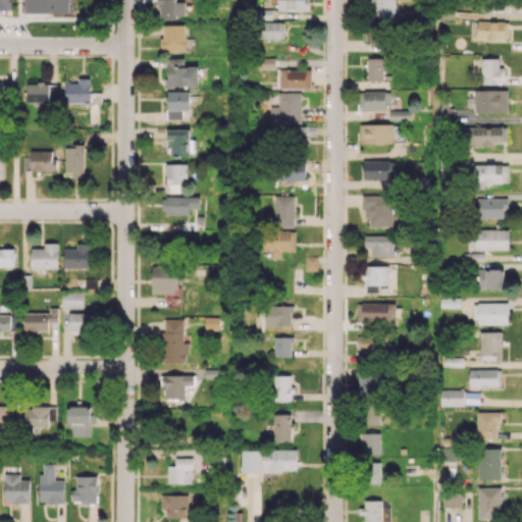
[(0,0),(0,9),(11,9),(10,0),(0,0)]
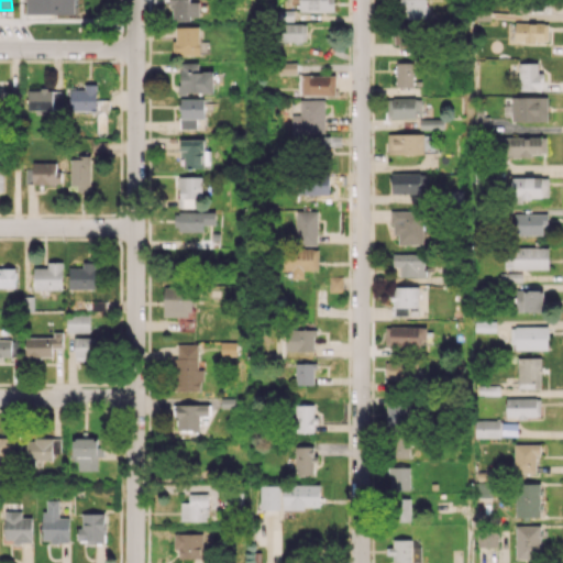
[(77,0),(28,0),(29,14),(77,14),(77,0)]
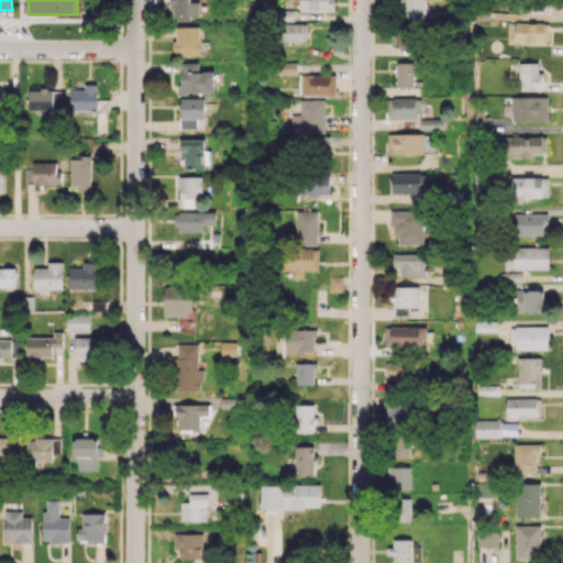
[(188,0),(170,0),(170,18),(199,19),(199,2),(189,2),(188,0)]
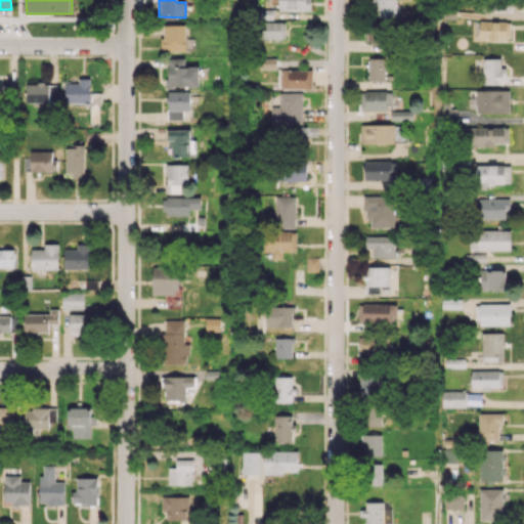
[(311,10),(310,0),(277,0),(278,10),(311,10)]
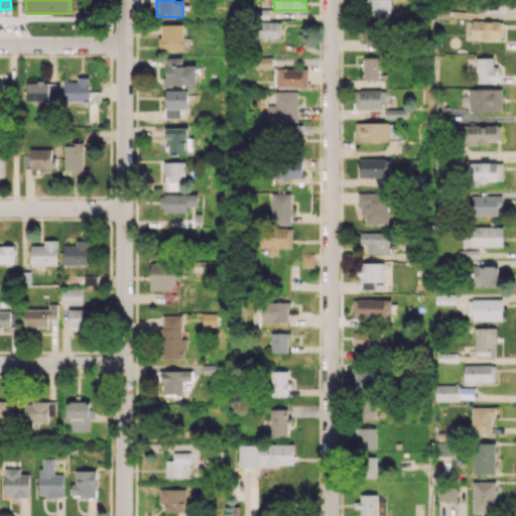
[(389,0),(366,0),(367,17),(390,17),(389,0)]
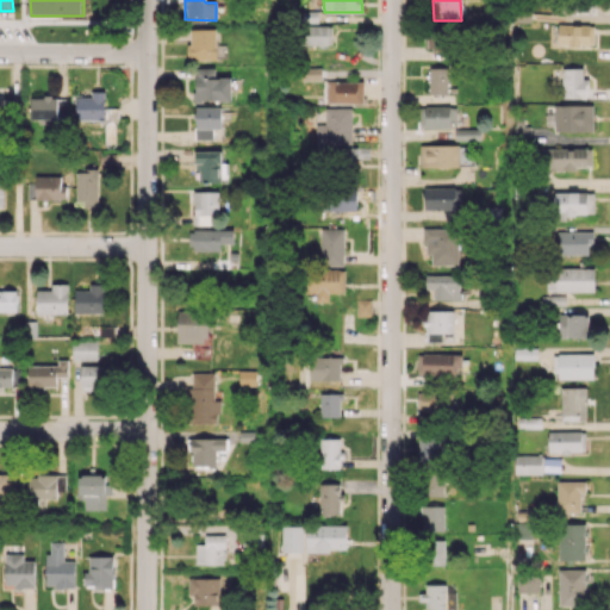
[(574,0),(568,0),(567,11),(587,14),(589,2),(574,0)]
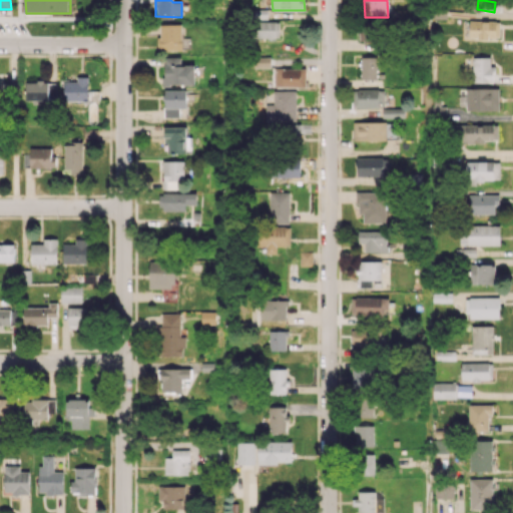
[(469,38),(499,38),(499,21),(469,20),(469,38)]
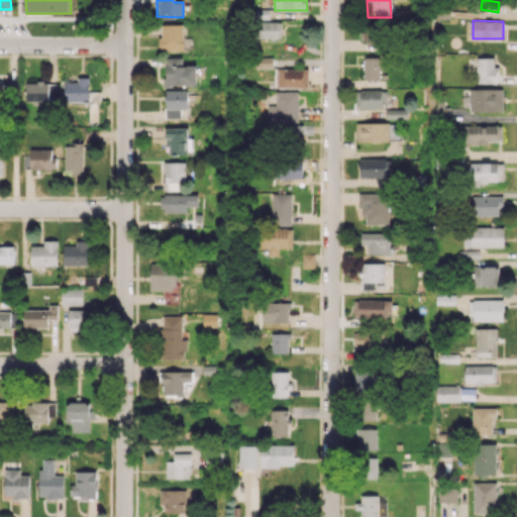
[(281,38),(281,22),(256,21),(256,37),(281,38)]
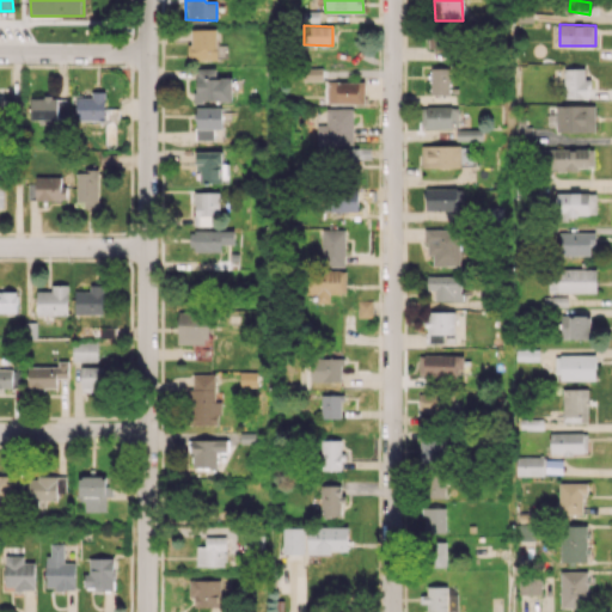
[(191,60),(218,59),(216,29),(190,29),(191,60)]
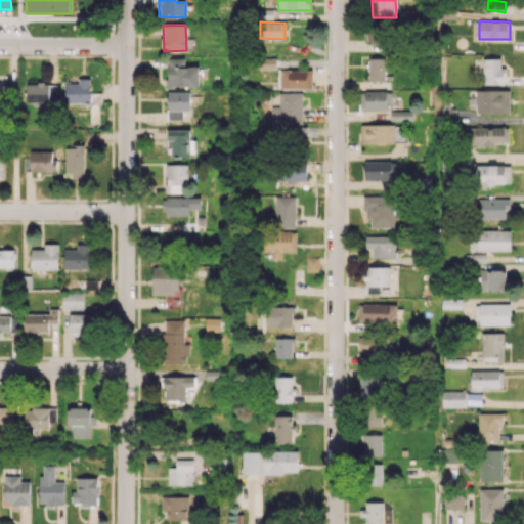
[(366,25),(366,42),(386,43),(387,26),(366,25)]
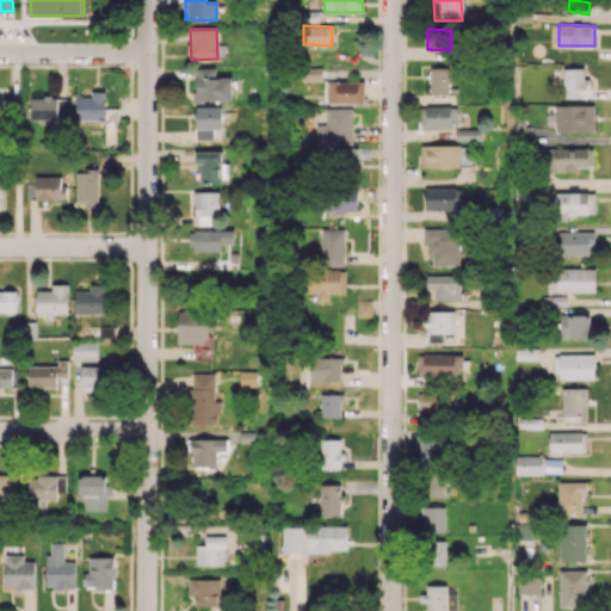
[(195,100),(232,102),(232,78),(215,76),(215,68),(195,67),(195,100)]
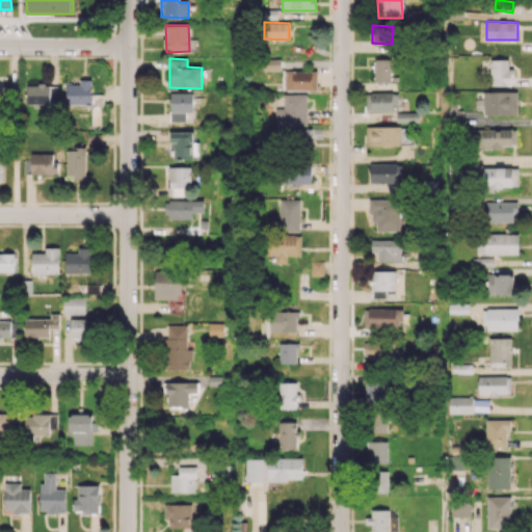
[(263,70),(280,70),(280,58),(263,59),(263,70)]
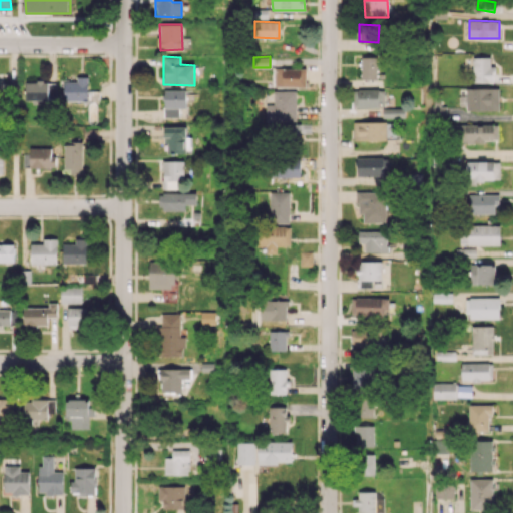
[(361,78),(377,79),(377,57),(361,56),(361,78)]
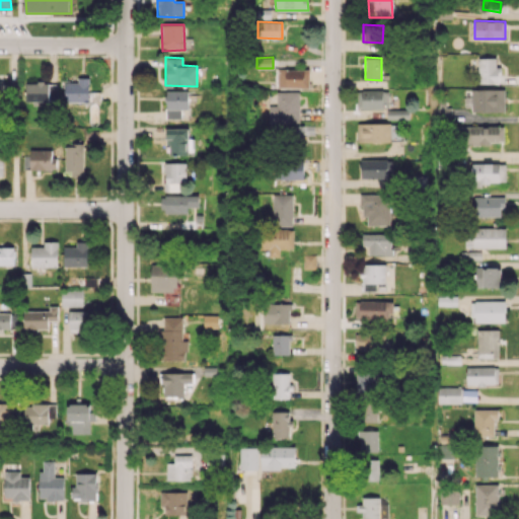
[(496,58),(477,58),(477,84),(500,83),(500,67),(496,67),(496,58)]
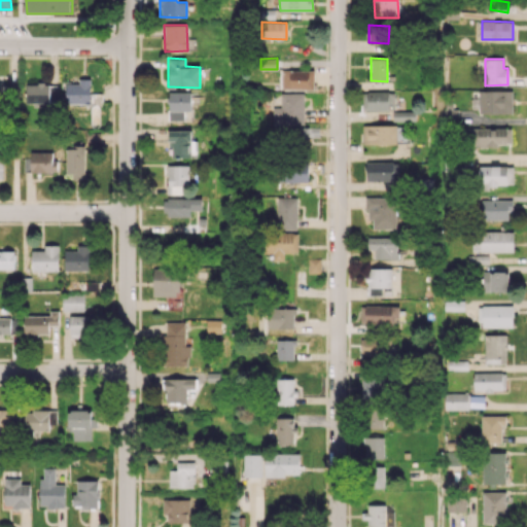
[(281,89),(313,89),(314,70),(281,70),(281,89)]
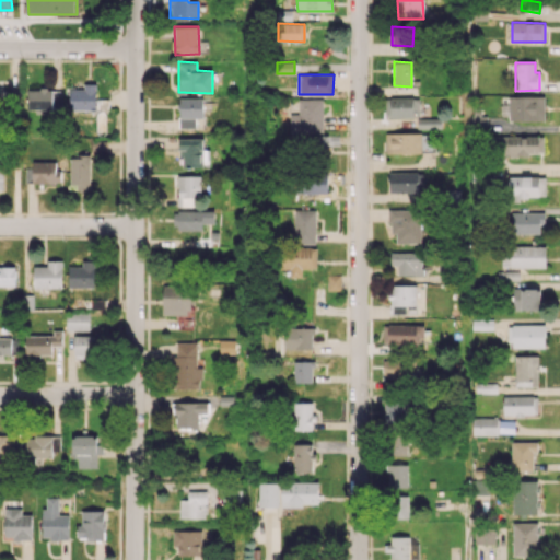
[(70,111),(95,111),(96,83),(83,83),(83,89),(70,88),(70,111)]
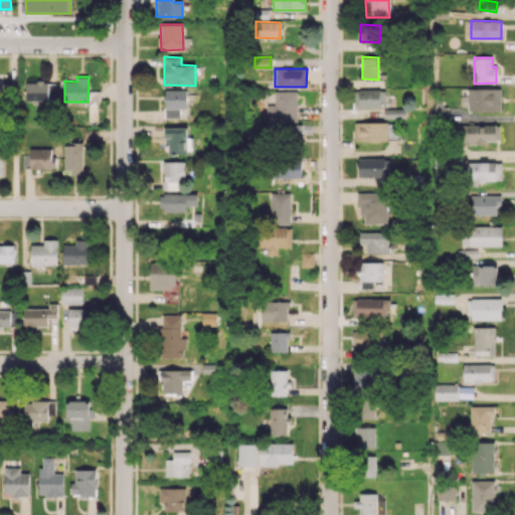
[(15,81),(0,81),(0,102),(16,102),(15,81)]
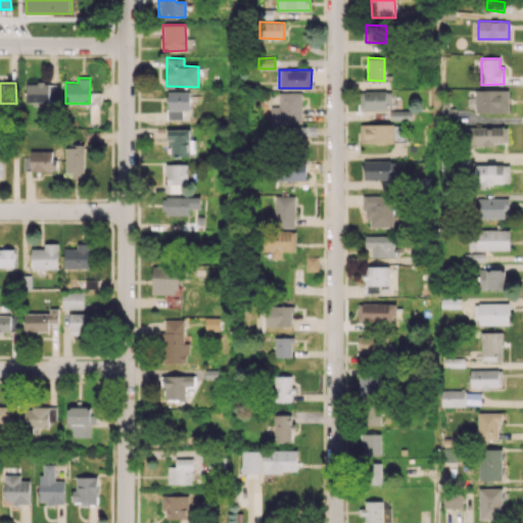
[(27,83),(26,101),(57,102),(57,84),(27,83)]
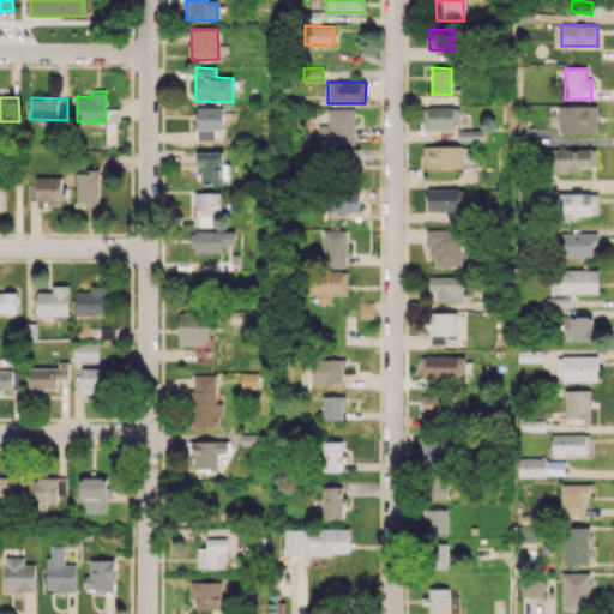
[(597,132),(597,104),(558,106),(558,132),(597,132)]
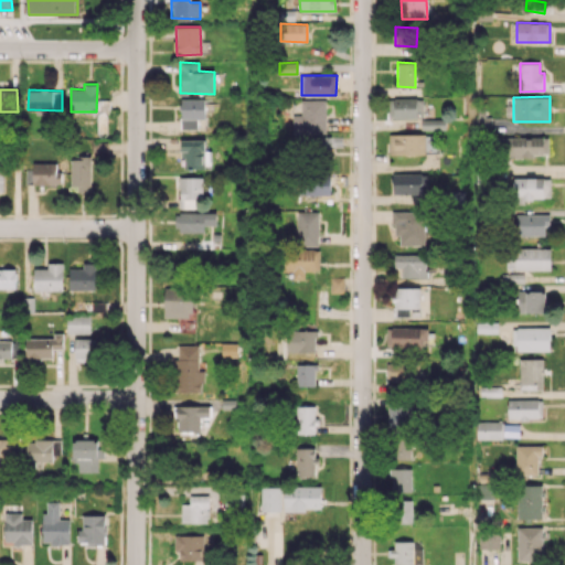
[(198,129),(198,118),(204,118),(204,98),(181,98),(181,129),(198,129)]
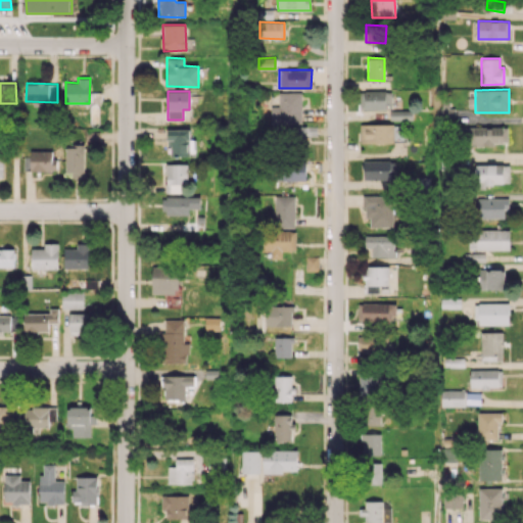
[(391,91),(361,91),(361,109),(391,108),(391,91)]
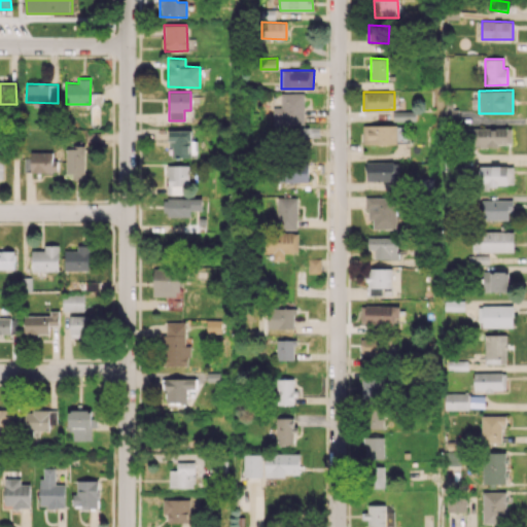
[(304,93),(281,93),(281,107),(273,107),(272,125),(304,125),(304,93)]
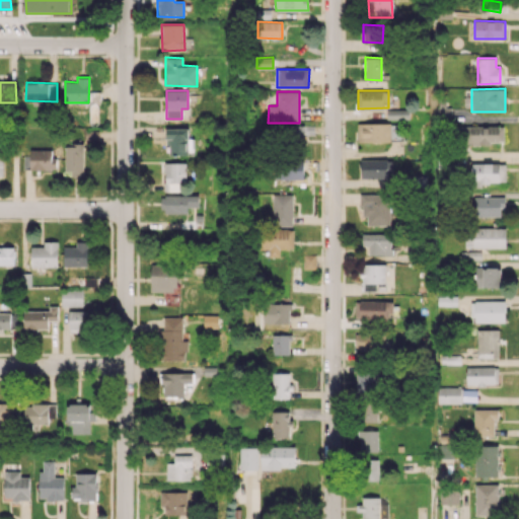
[(386,119),(409,119),(409,109),(386,108),(386,119)]
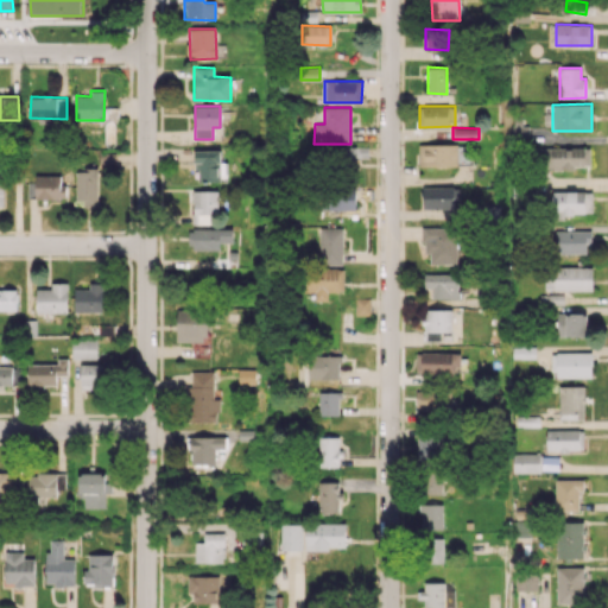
[(457,144),(418,144),(419,166),(457,165),(457,144)]
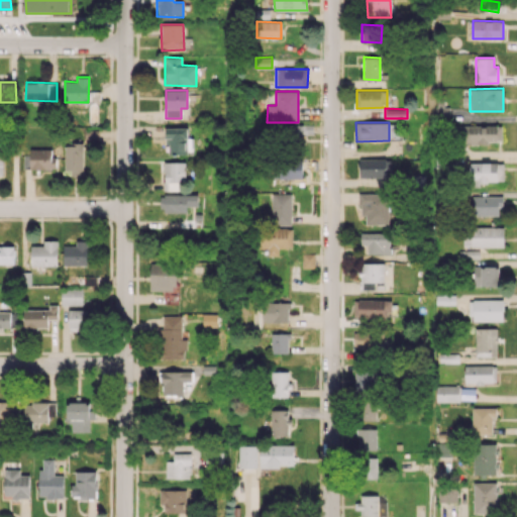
[(304,139),(304,134),(312,134),(312,125),(285,124),(284,139),(304,139)]
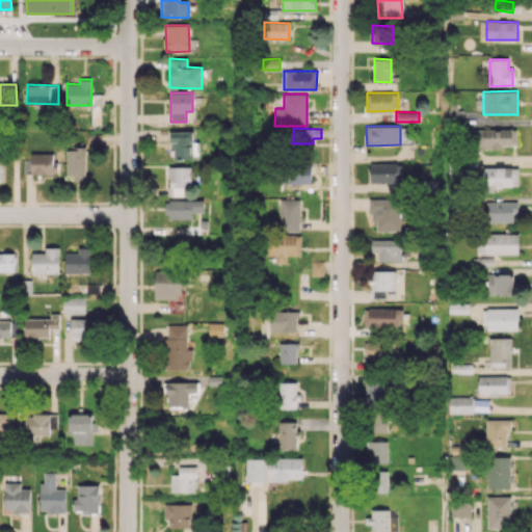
[(516,129),(469,130),(469,148),(516,147),(516,129)]
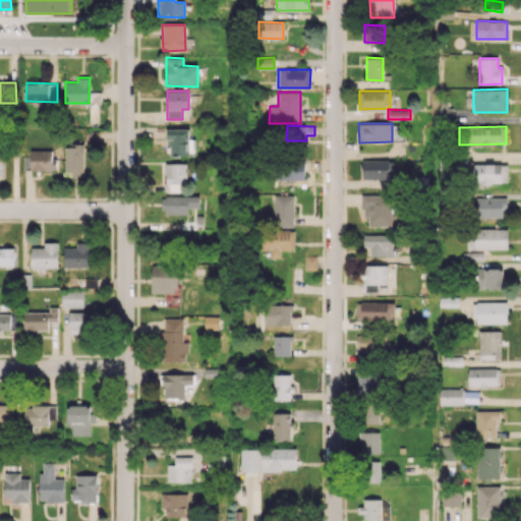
[(188,128),(167,128),(167,156),(194,156),(194,138),(189,138),(188,128)]
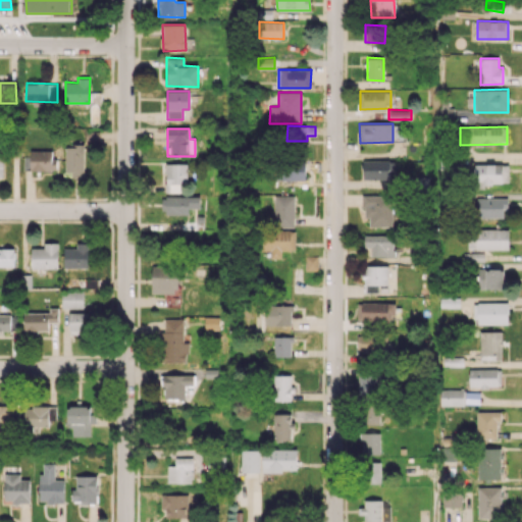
[(71,171),(71,177),(84,177),(85,142),(65,142),(65,171),(71,171)]
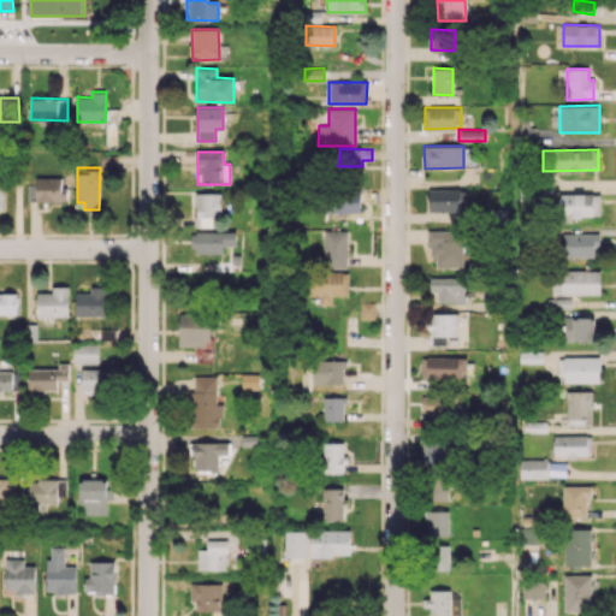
[(67,187),(60,187),(61,177),(36,177),(35,201),(66,202),(67,187)]
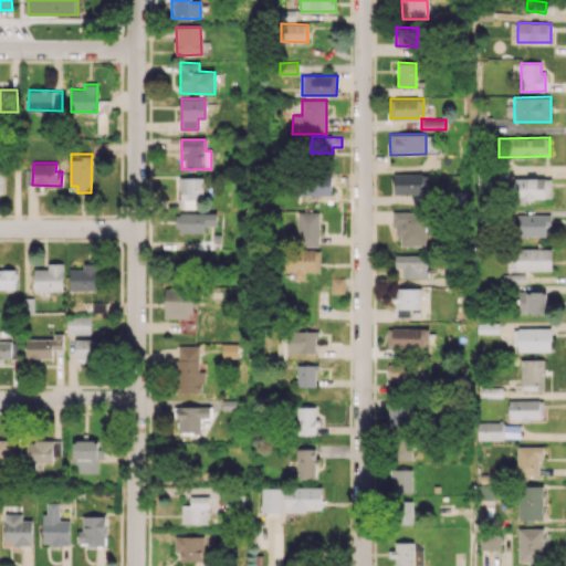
[(428,194),(428,173),(392,174),(394,195),(428,194)]
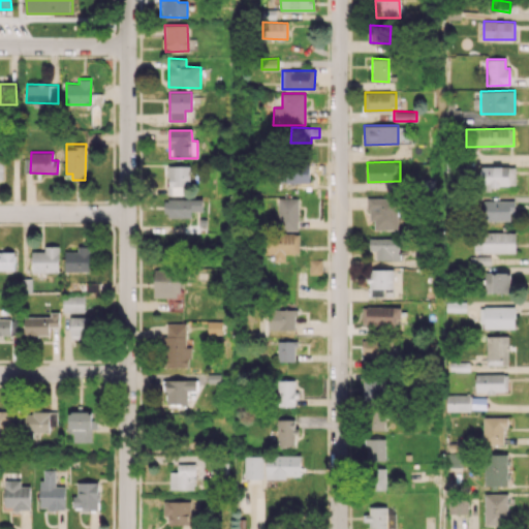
[(279,183),(310,182),(309,163),(279,164),(279,183)]
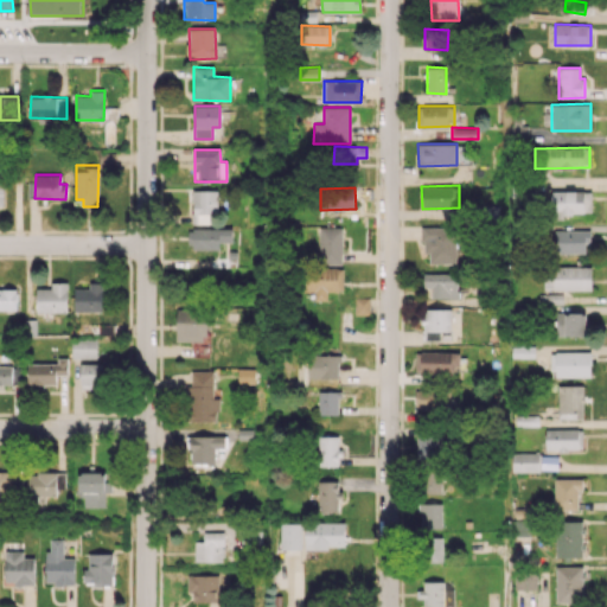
[(192,224),(217,223),(217,190),(192,191),(192,224)]
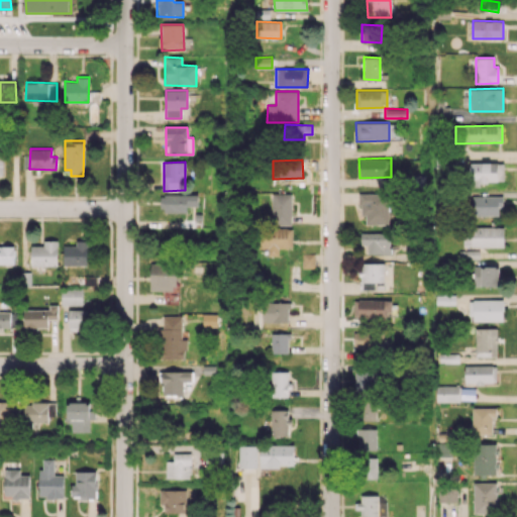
[(470,163),(470,183),(503,184),(504,163),(470,163)]
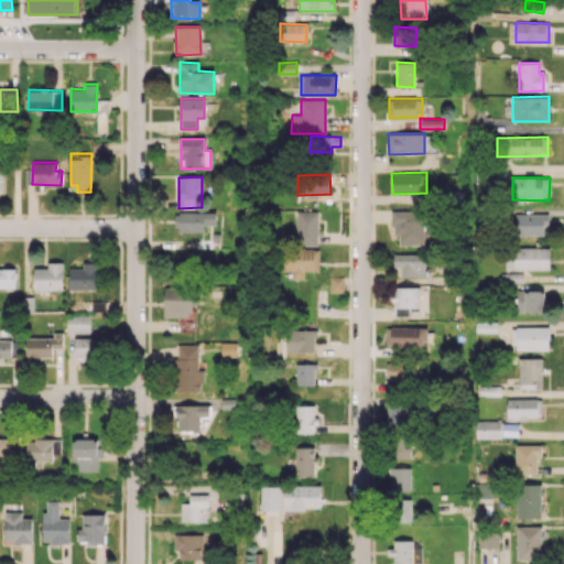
[(423,245),(424,210),(392,210),(391,235),(399,235),(399,245),(423,245)]
